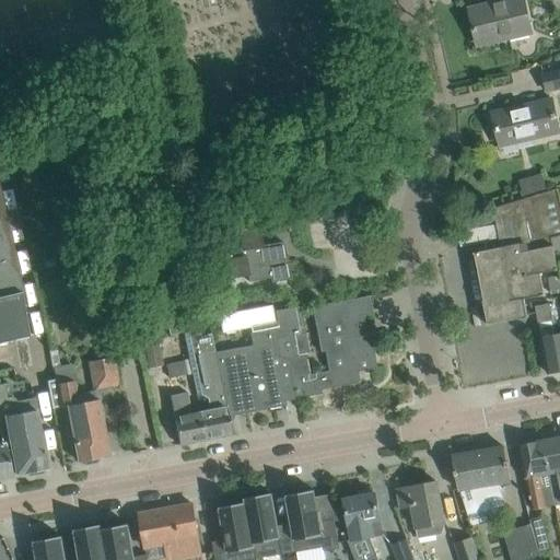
[(502,0),(503,2),(469,10),(478,45),(499,39),(528,33),(521,0),(502,0)]
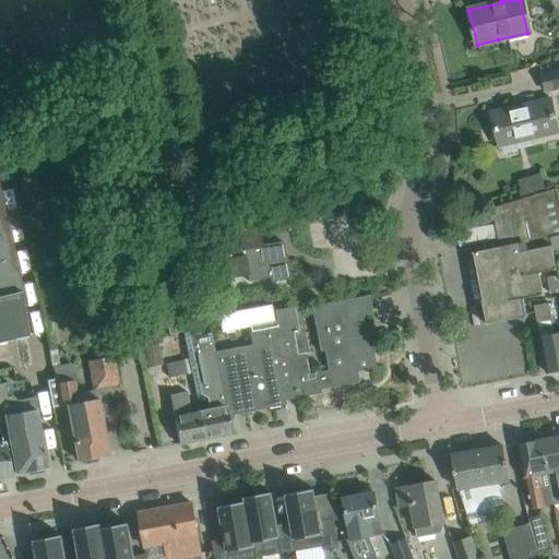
[(558,70),(542,74),(546,92),(558,88),(558,70)]
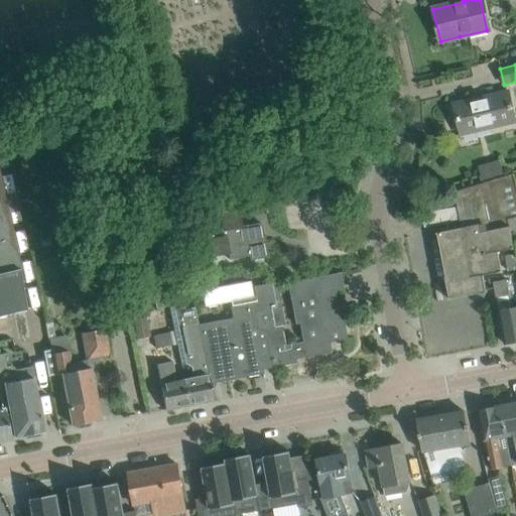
[(471,100),(454,104),(461,134),(481,130),(515,122),(508,92),(496,94),(477,99),(477,101),(472,102),(471,100)]
